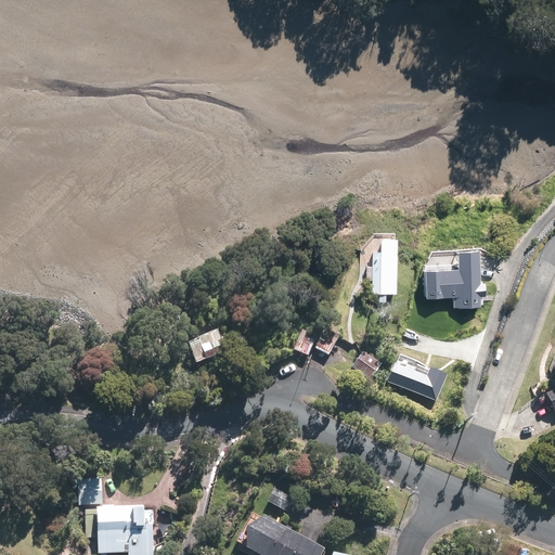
[(396,293),(396,241),(382,241),(382,254),(374,254),(373,293),(396,293)]
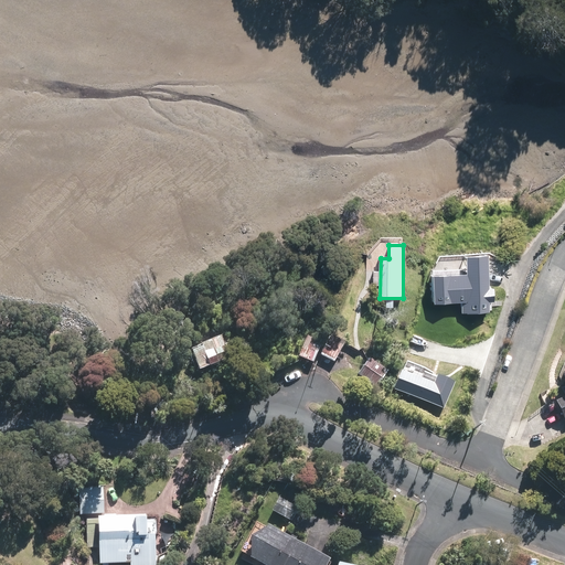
[(467,274),(433,276),(434,305),(461,302),(462,315),(491,313),(488,258),(466,259),(467,274)]
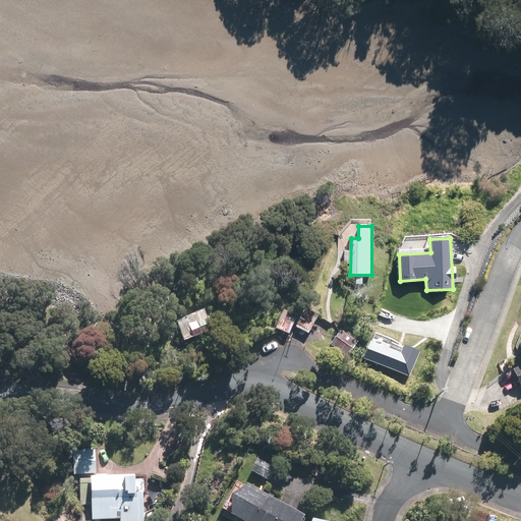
[(294,316),(283,312),(278,329),(288,333),(294,316)]
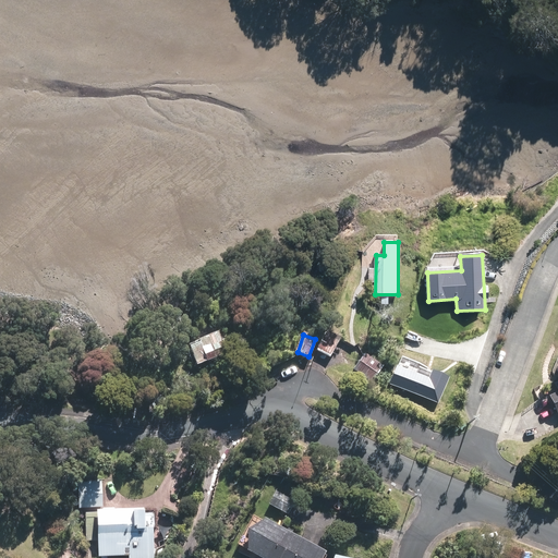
[(339,340),(328,335),(318,351),(329,356),(339,340)]
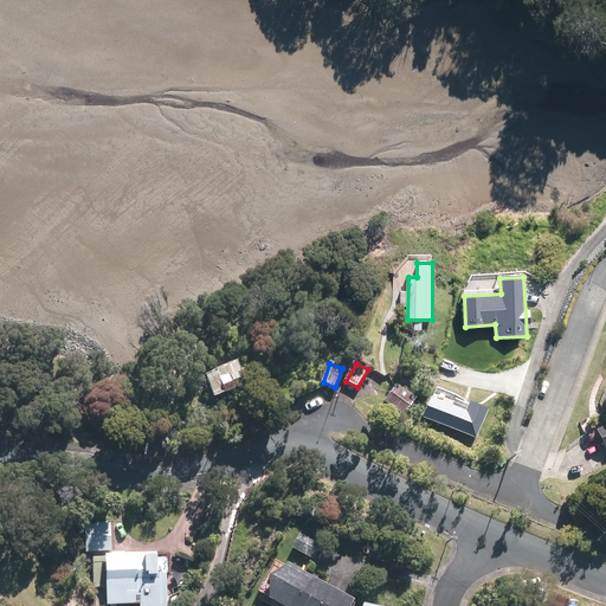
[(236,365),(204,379),(213,401),(245,387),(236,365)]
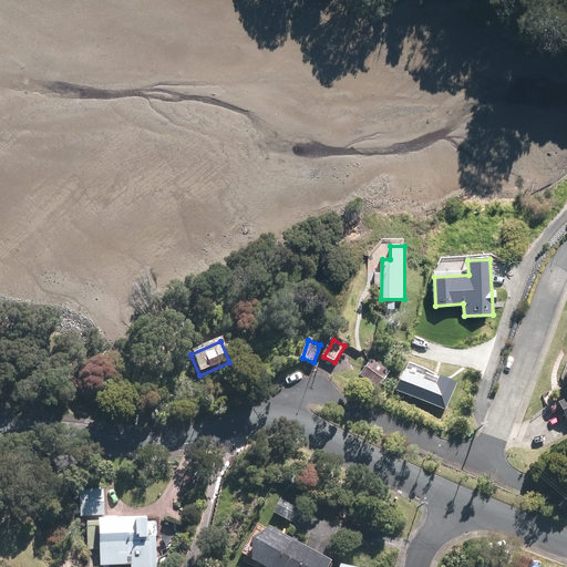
[(387,371),(370,361),(361,375),(378,385),(387,371)]
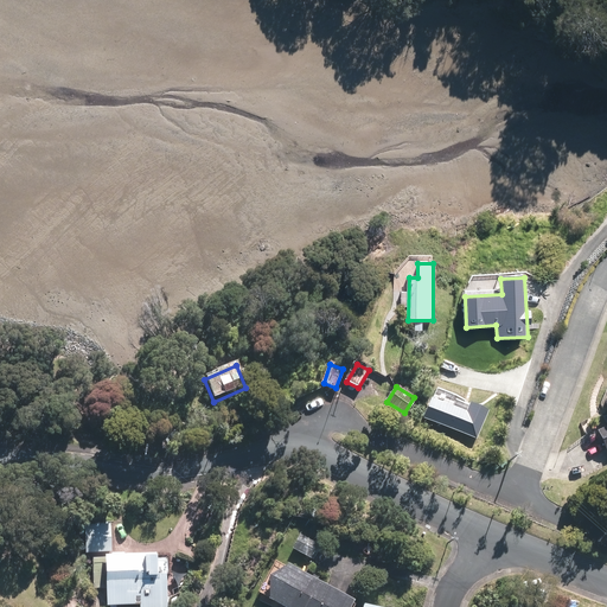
[(466,410),(428,396),(421,416),(478,438),(489,409),(470,402),(466,410)]
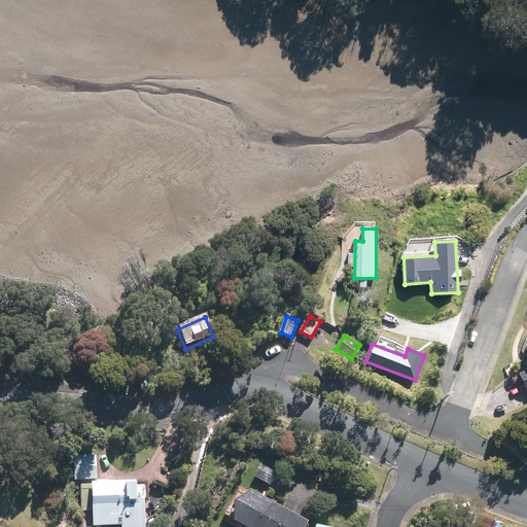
[(257,466),(253,476),(270,484),(275,475),(257,466)]
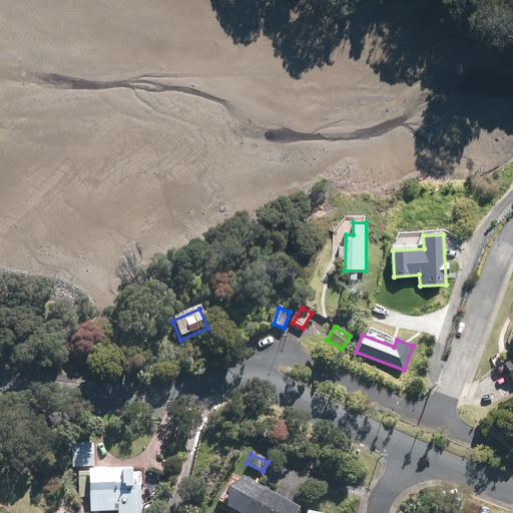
[(130,466),(90,467),(92,509),(119,508),(118,512),(129,512),(142,512),(141,485),(131,486),(130,466)]
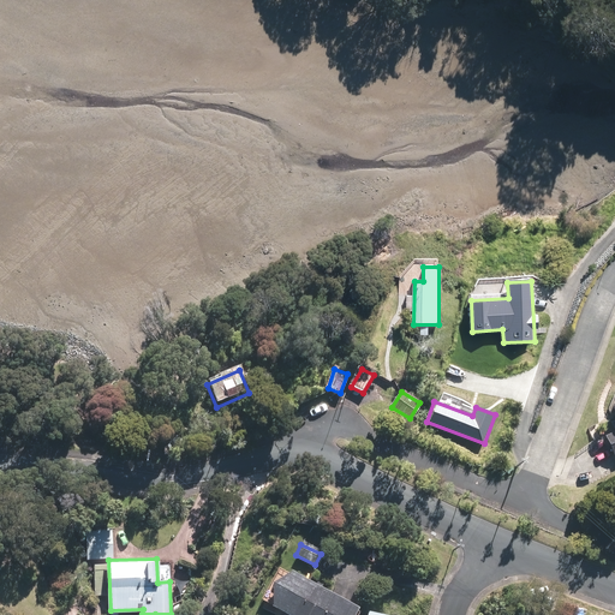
[(293,614),(353,614),(358,609),(291,572),(273,581),(274,604),(293,614)]
